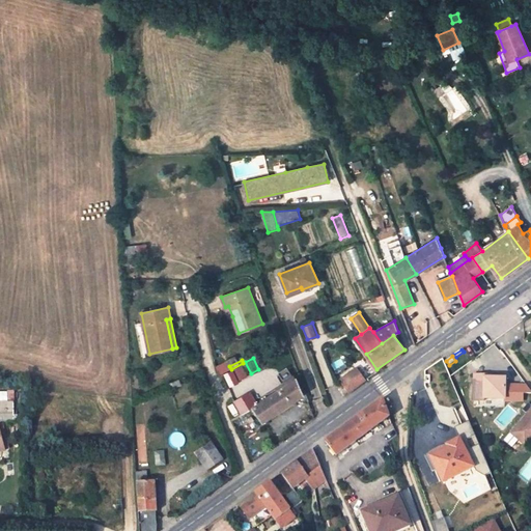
[(167,379),(169,383),(179,379),(188,375),(182,365),(168,371),(170,376),(167,379)]
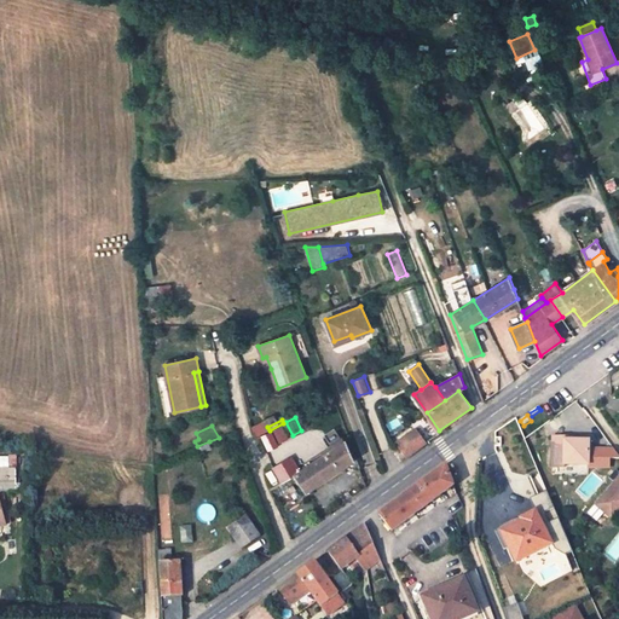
[(265,434),(270,447),(289,440),(284,427),(265,434)]
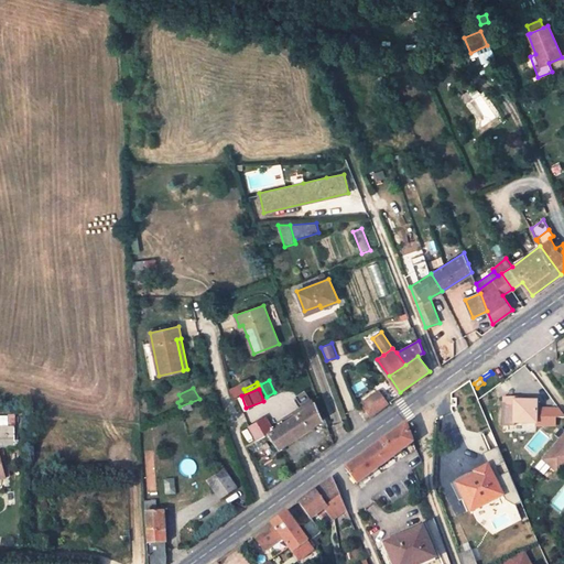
[(301,403),(296,405),(300,411),(313,402),(306,392),(297,399),(301,403)]
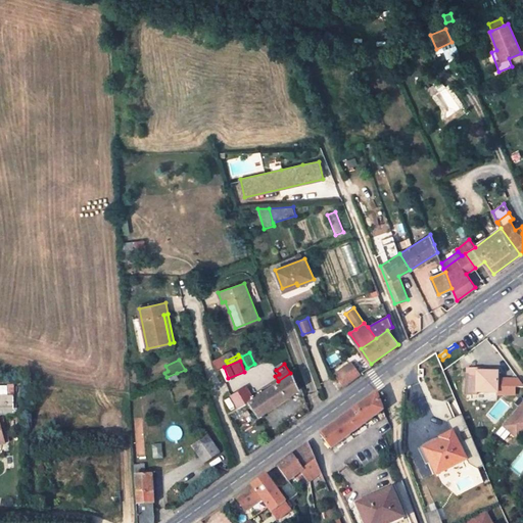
[(351,364),(335,375),(344,387),(361,376),(351,364)]
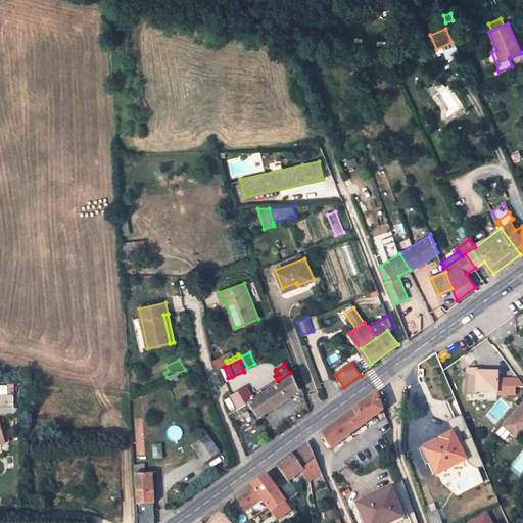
[(476,392),(497,392),(497,379),(497,371),(476,372),(476,369),(467,369),(467,394),(476,394),(476,392)]
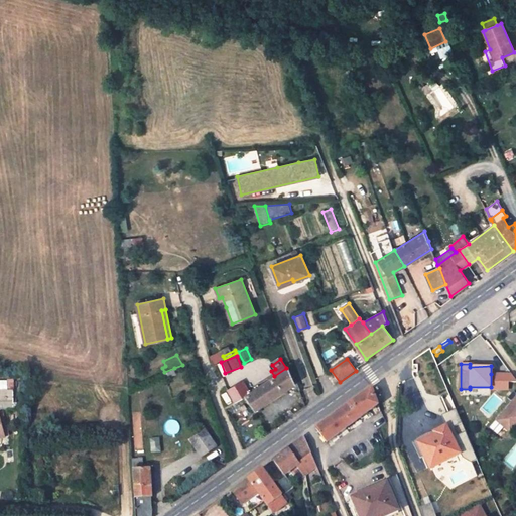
[(242,381),(228,390),(235,402),(247,396),(256,409),(294,384),(288,367),(286,368),(274,376),(270,379),(250,393),(242,381)]
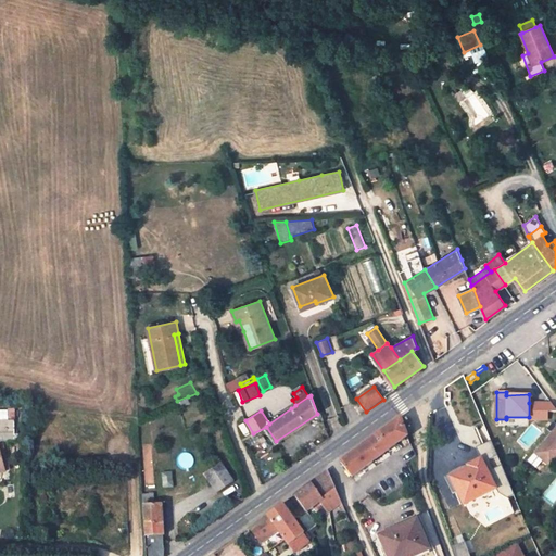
[(191,403),(188,396),(177,401),(180,407),(191,403)]
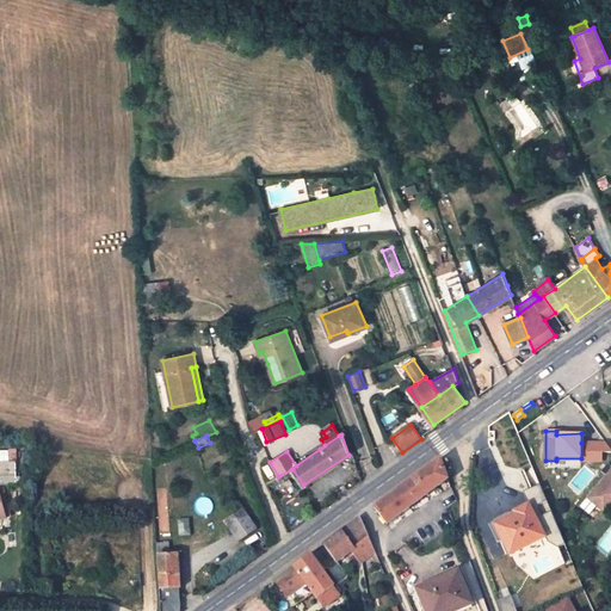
[(581,443),(581,462),(604,463),(604,452),(610,451),(605,443),(581,443)]
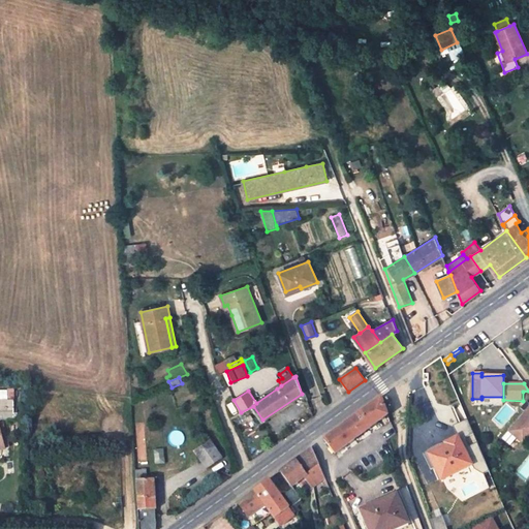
[(0,418),(16,418),(14,390),(0,390),(0,418)]
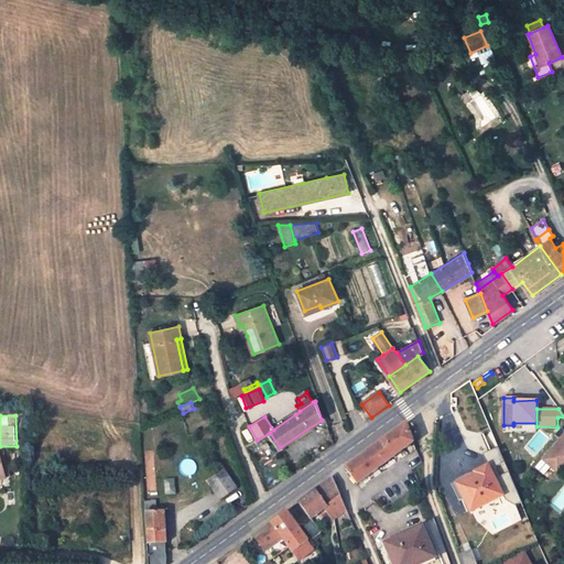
[(413,443),(407,425),(376,447),(345,469),(357,485),(413,443)]
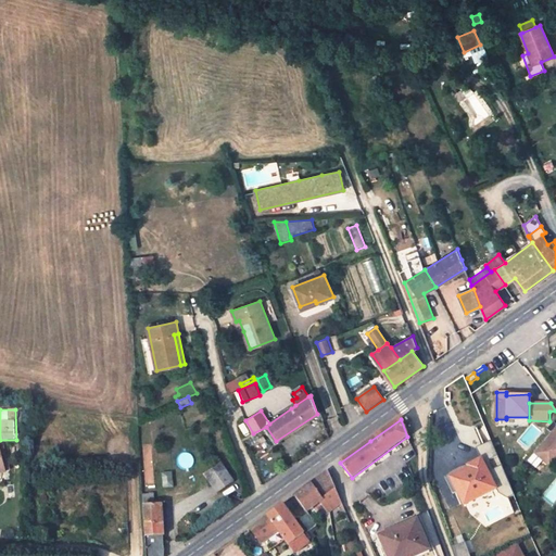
[(555,426),(534,453),(528,460),(535,468),(543,459),(550,451),(555,456),(555,426)]
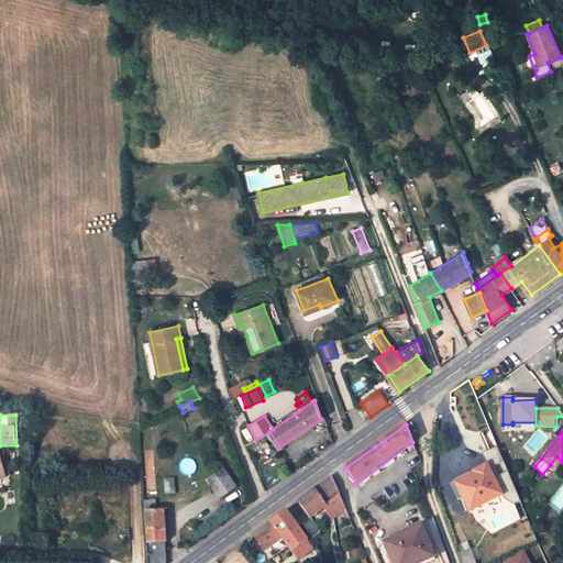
[(562,462),(556,456),(550,465),(556,472),(562,464),(562,462)]
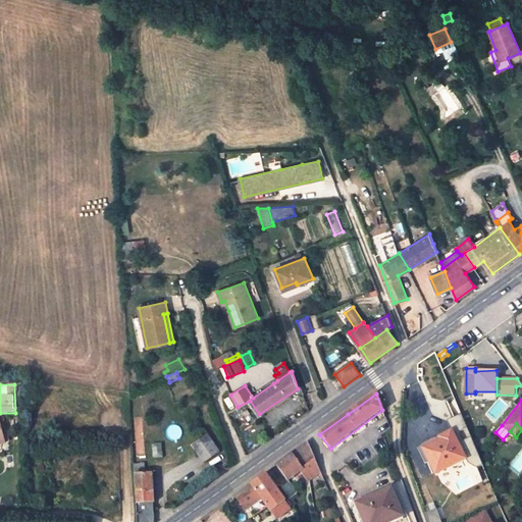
[(451,431),(439,436),(441,441),(437,444),(436,441),(424,448),(430,460),(436,473),(465,459),(451,431)]
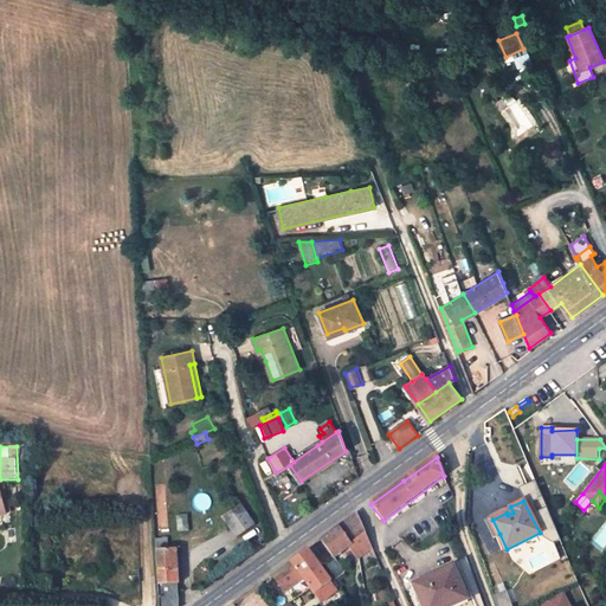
[(255,524),(240,504),(223,517),(236,536),(255,524)]
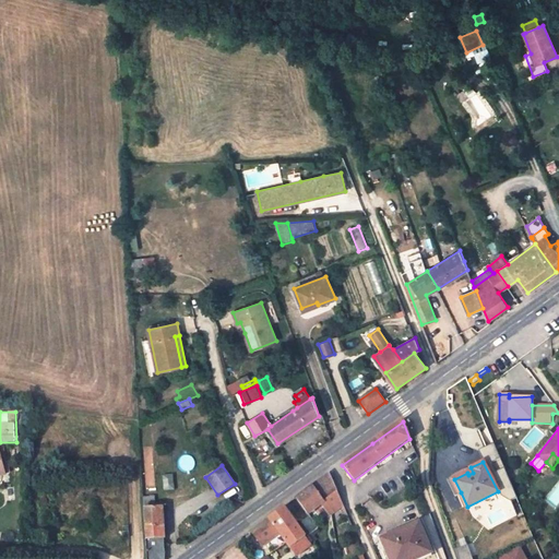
[(465,467),(445,477),(449,482),(454,479),(467,473),(468,475),(473,473),(471,467),(465,467)]
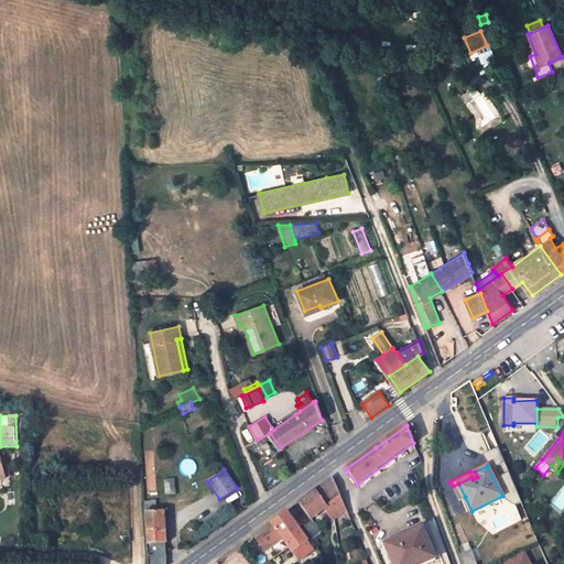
[(324,509),(340,497),(333,478),(299,502),(311,519),(324,509)]
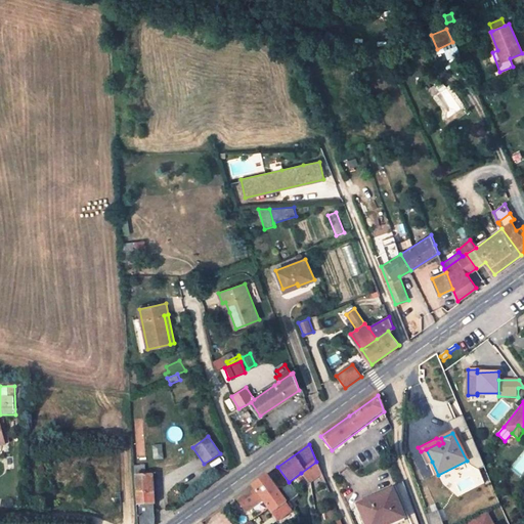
[(432,462),(426,449),(421,451),(426,464),(432,462)]
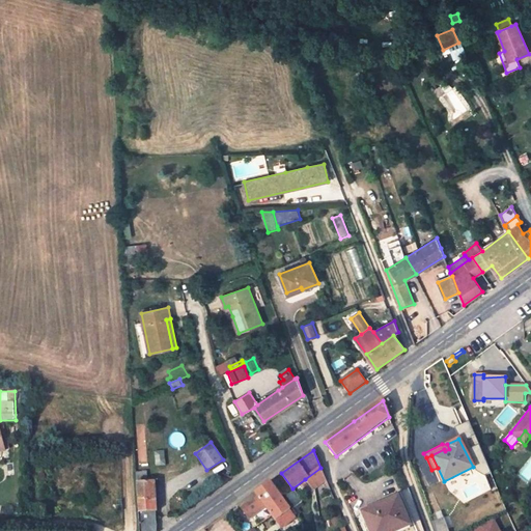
[(309,484),(324,474),(320,468),(305,479),(309,484)]
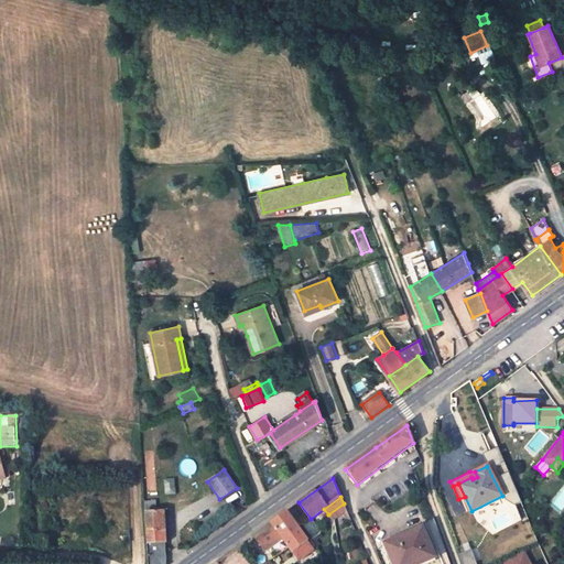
[(148,563),(166,563),(164,511),(158,512),(156,501),(144,501),(148,563)]
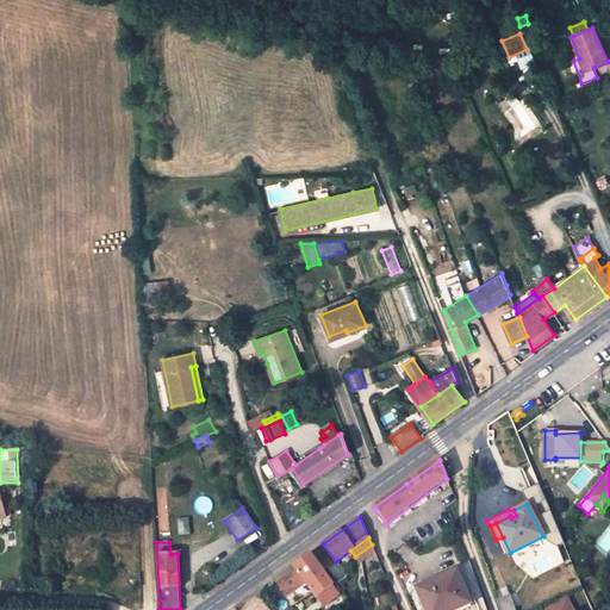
[(377,556),(372,545),(355,556),(362,566),(377,556)]
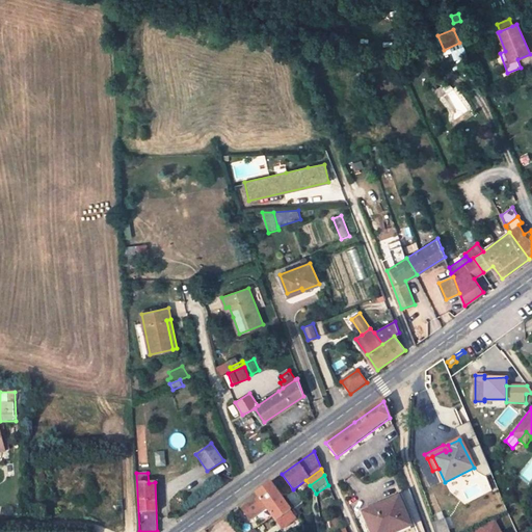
[(291,511),(270,482),(240,505),(250,519),(258,513),(265,508),(272,516),(276,522),(282,517),(291,511)]
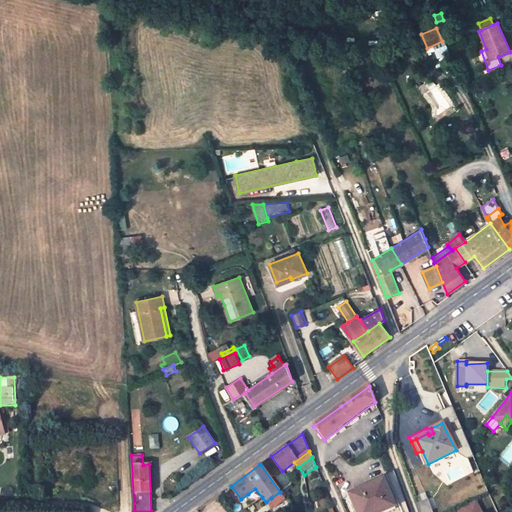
[(308,480),(318,473),(316,467),(304,475),(308,480)]
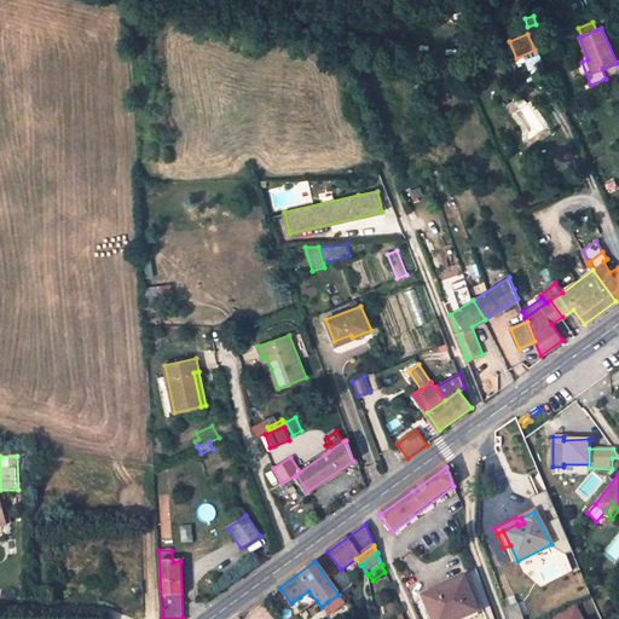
[(427,608),(431,618),(462,618),(478,613),(464,578),(422,596),(427,608)]
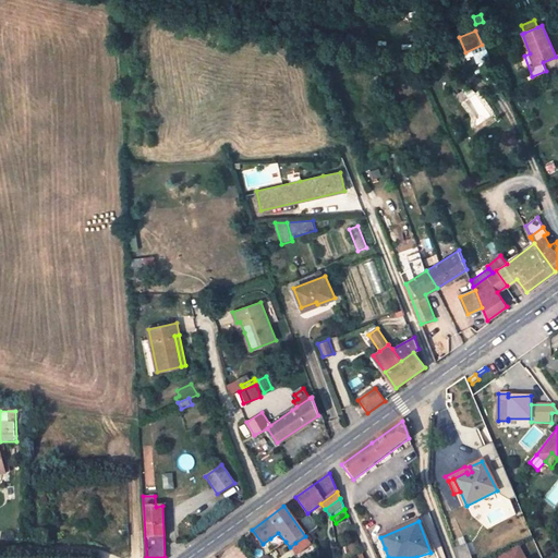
[(277,548),(286,542),(278,533),(270,538),(277,548)]
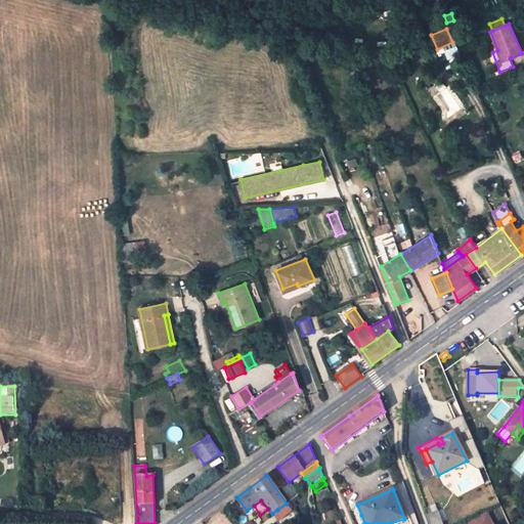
[(291,510),(287,504),(277,510),(282,516),(291,510)]
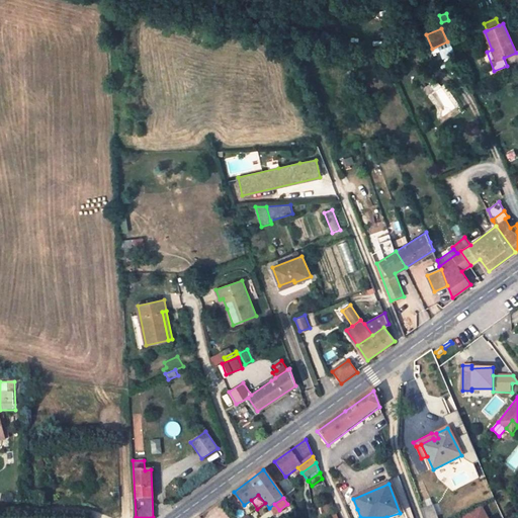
[(424,517),(438,517),(431,499),(425,501),(428,508),(422,511),(424,517)]
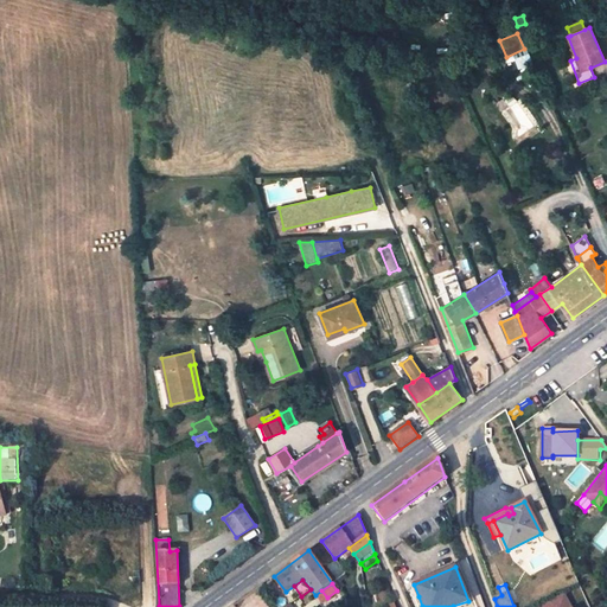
[(321,590),(315,595),(321,602),(327,598),(321,590)]
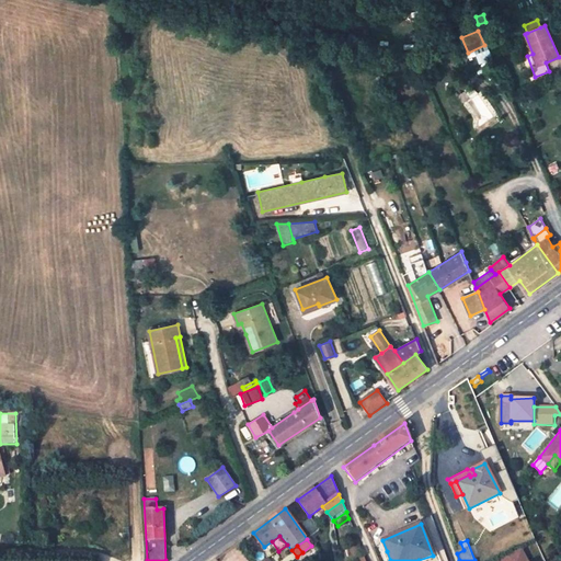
[(500,560),(529,560),(524,548),(500,560)]
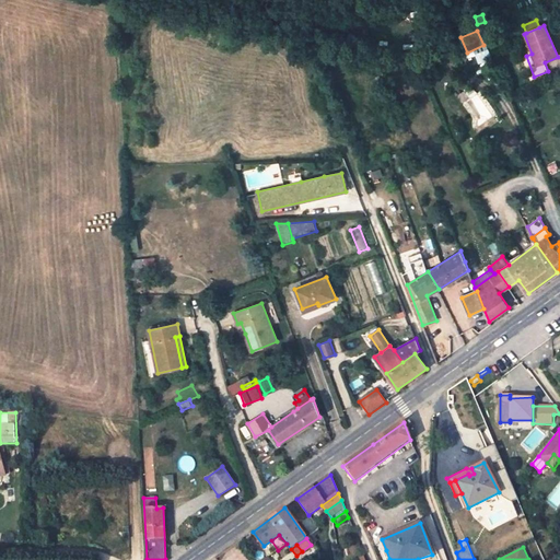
[(380,552),(383,559),(389,559),(386,550),(380,552)]
